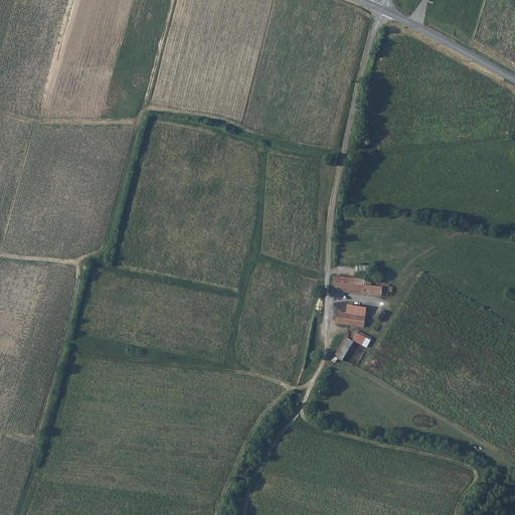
[(333,282),(331,295),(334,295),(335,292),(386,297),(388,296),(388,292),(392,292),(393,287),(389,286),(390,284),(383,282),(382,287),(371,286),(372,282),(364,281),(365,279),(334,276),(333,283),(333,282)]
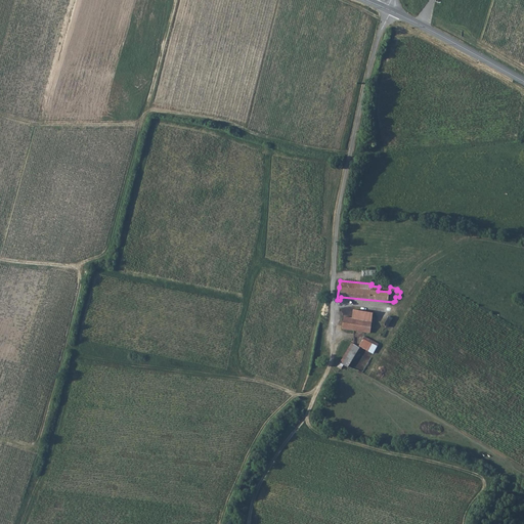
[(354,310),(353,318),(372,321),(374,313),(354,310)]
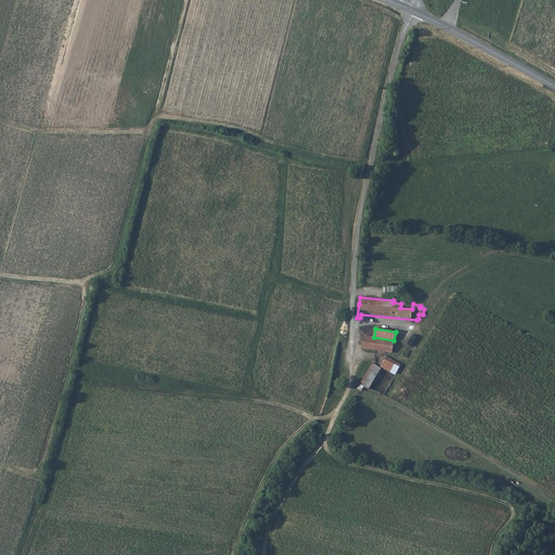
[(364,335),(362,349),(392,353),(394,340),(374,337),(364,335)]
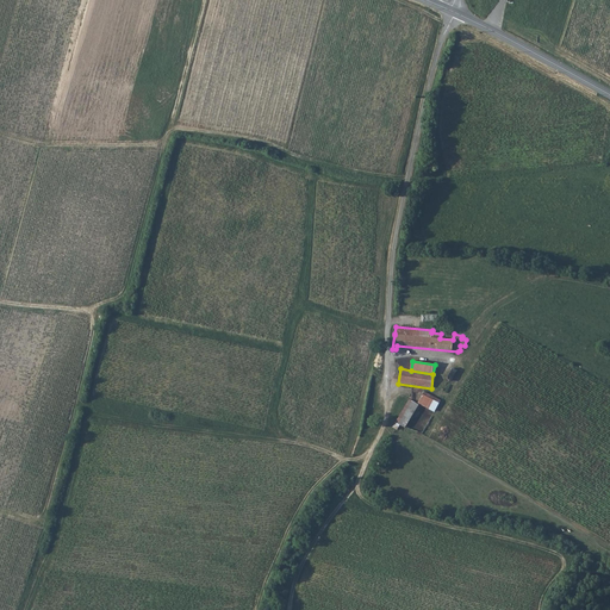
[(447,393),(458,369),(453,368),(442,391),(447,393)]
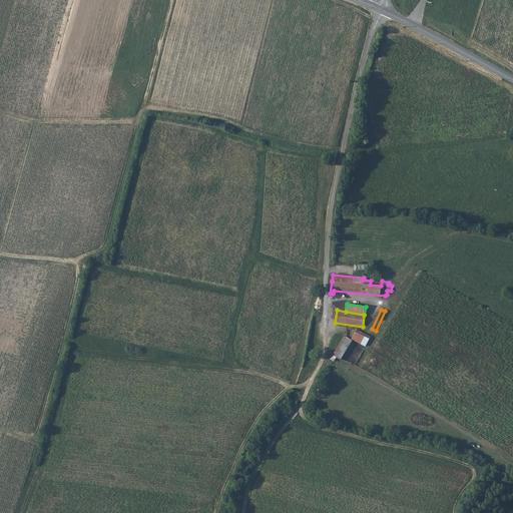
[(357,330),(352,340),(365,347),(371,337),(357,330)]
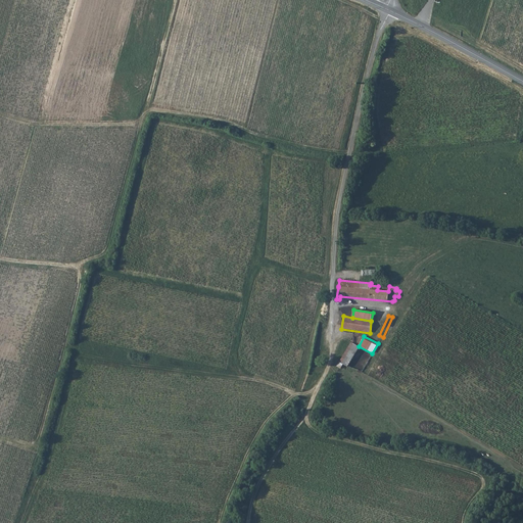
[(351,342),(336,366),(340,369),(342,365),(347,367),(359,347),(351,342)]
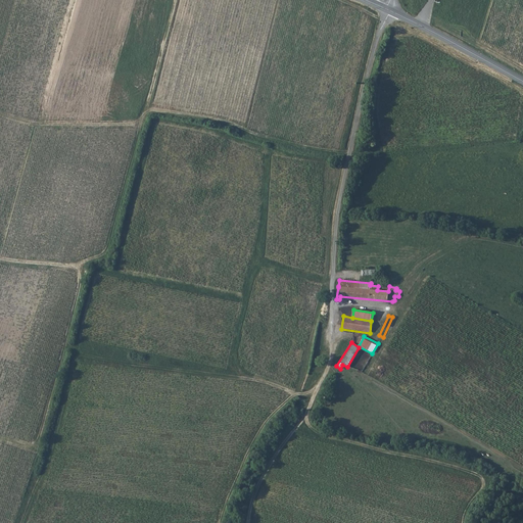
All buildings are outlined.
